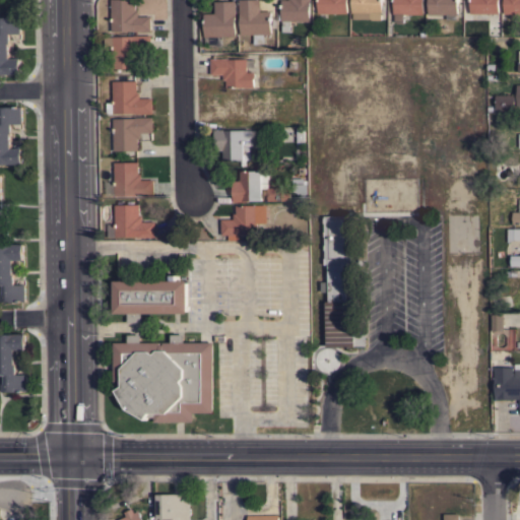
[(111,0),(135,0),(135,10),(138,10),(138,15),(150,15),(151,30),(112,31),(111,0)]
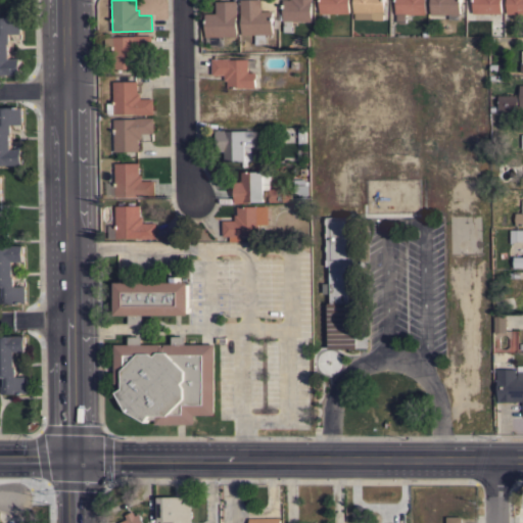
[(265,34),(265,43),(255,44),(254,34),(241,35),(241,15),(240,15),(240,0),(262,0),(262,11),(272,10),(273,34),(265,34)]
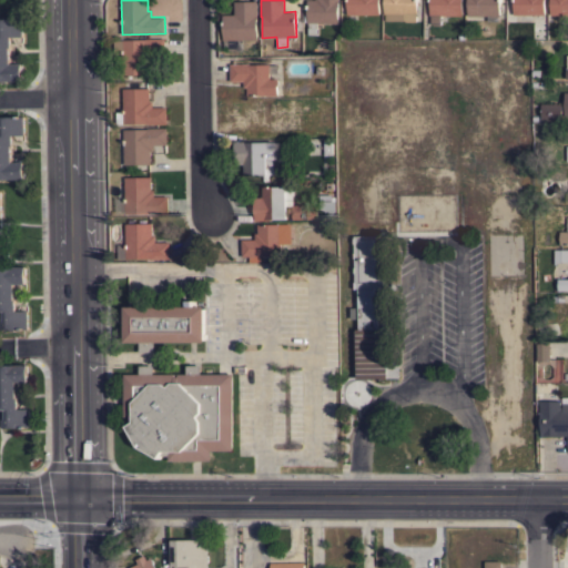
[(317,23),(317,34),(308,34),(308,23),(307,23),(307,0),(338,0),(338,1),(337,23),(317,23)]
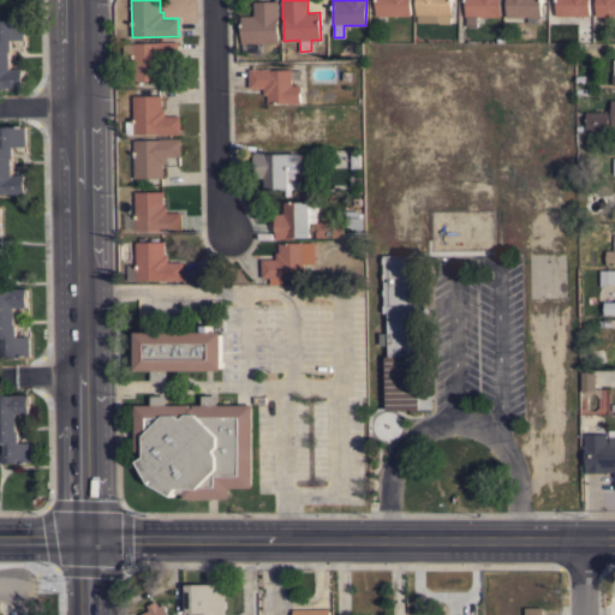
[(376,16),(376,0),(411,0),(411,16),(376,16)]
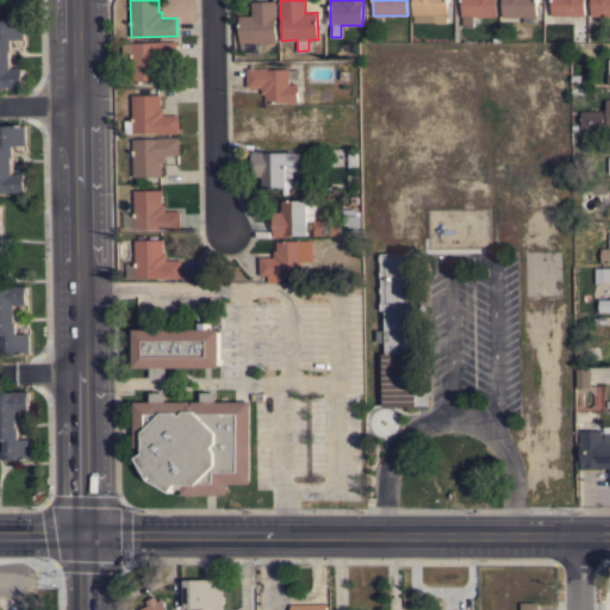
[(412,14),(412,0),(448,0),(448,13),(452,13),(452,23),(436,23),(436,14),(412,14)]
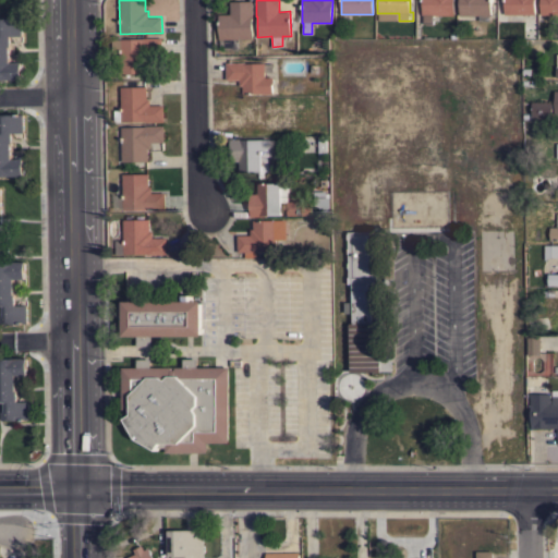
[(453,0),(453,15),(433,15),(433,23),(423,23),(423,14),(422,14),(422,0),(453,0)]
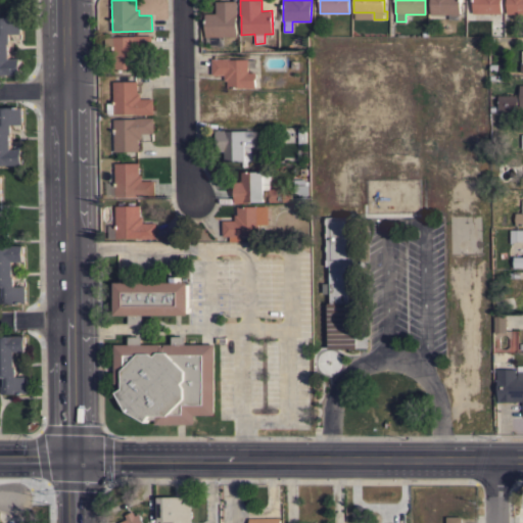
[(460,0),(460,14),(459,14),(459,19),(449,19),(449,14),(430,14),(430,0),(460,0)]
